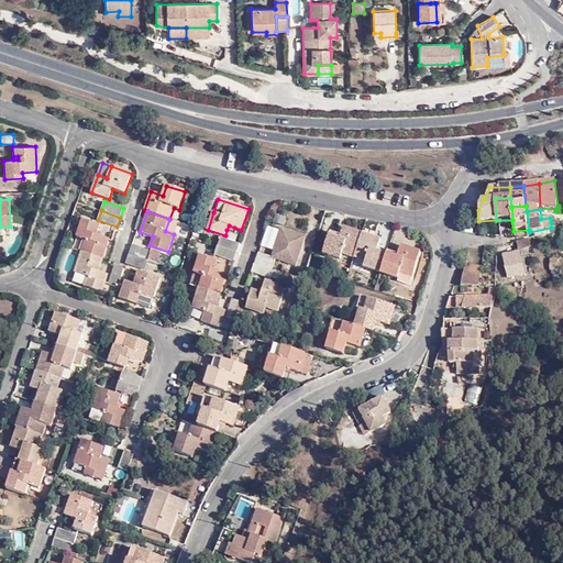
[(86,240),(81,252),(103,260),(110,239),(97,234),(100,225),(81,219),(76,236),(77,238),(86,240)]
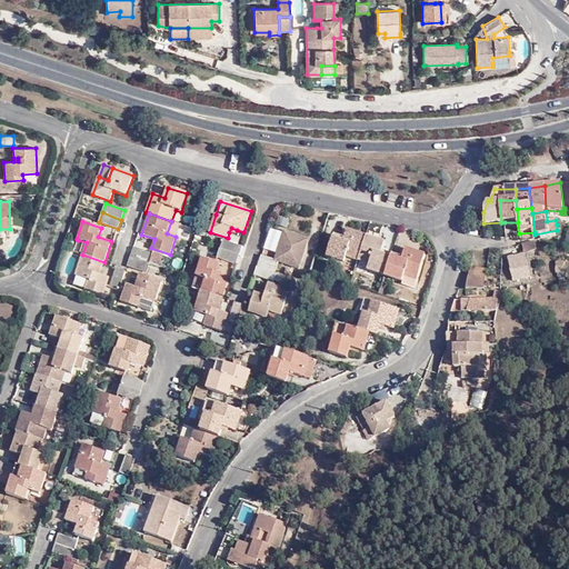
[(346,257),(357,260),(366,235),(347,228),(342,241),(333,237),(327,257),(345,262),(346,257)]
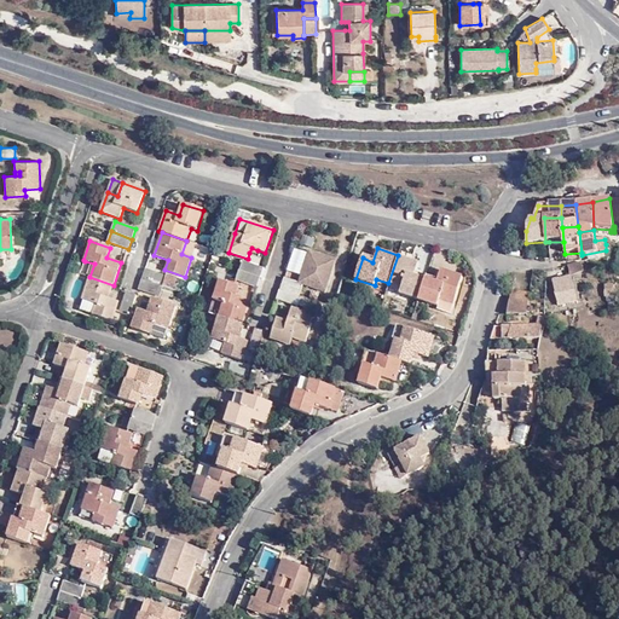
[(281,290),(299,296),(304,284),(325,291),(336,260),(310,252),(299,283),(285,277),(281,290)]
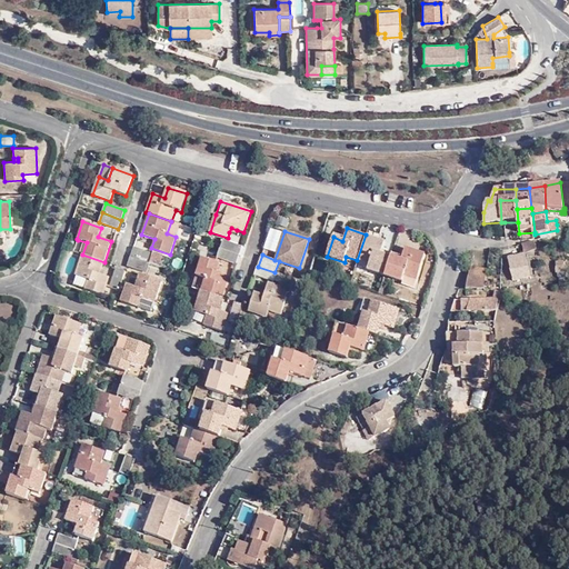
[(385,276),(391,256),(380,252),(385,241),(366,235),(357,260),(376,267),(375,272),(385,276)]
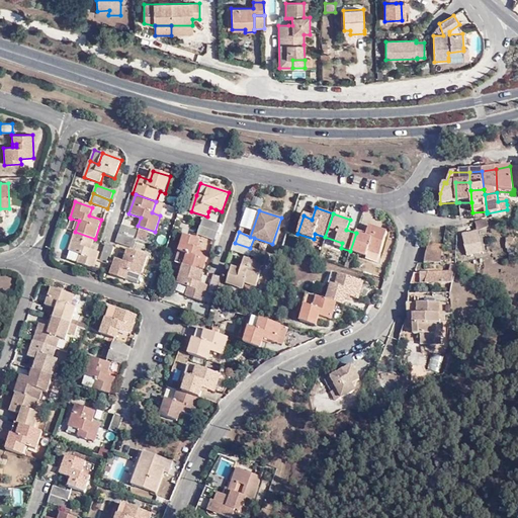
[(67,230),(75,232),(79,221),(71,219),(67,230)]
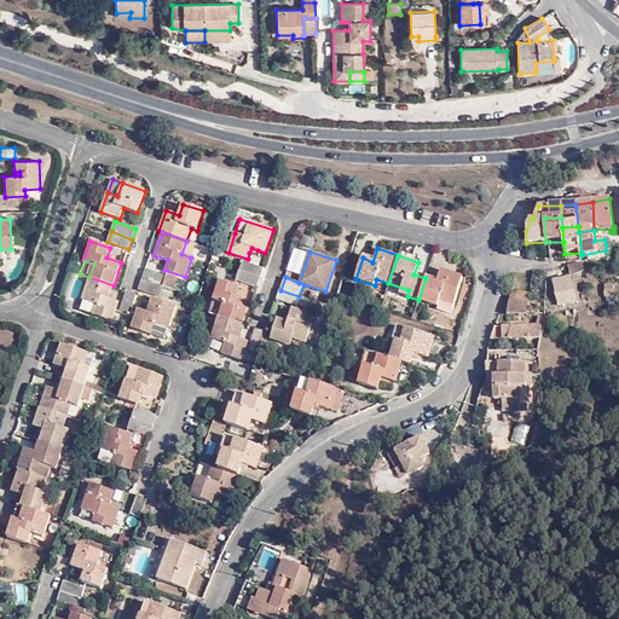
[(239,271),(260,277),(264,268),(243,261),(239,271)]
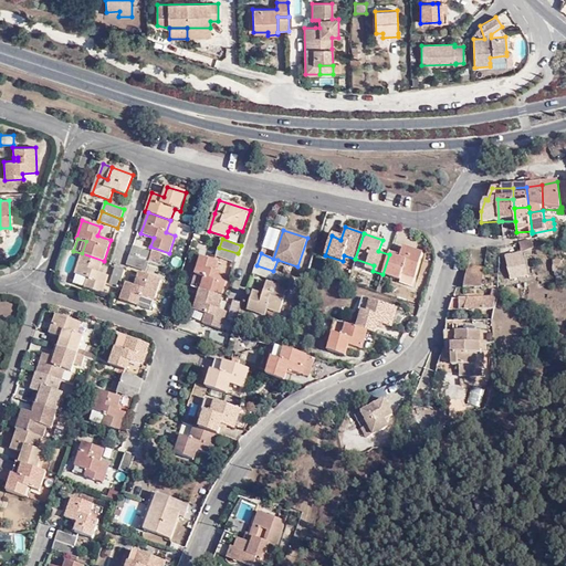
[(532,242),(520,245),(522,255),(534,252),(532,242)]
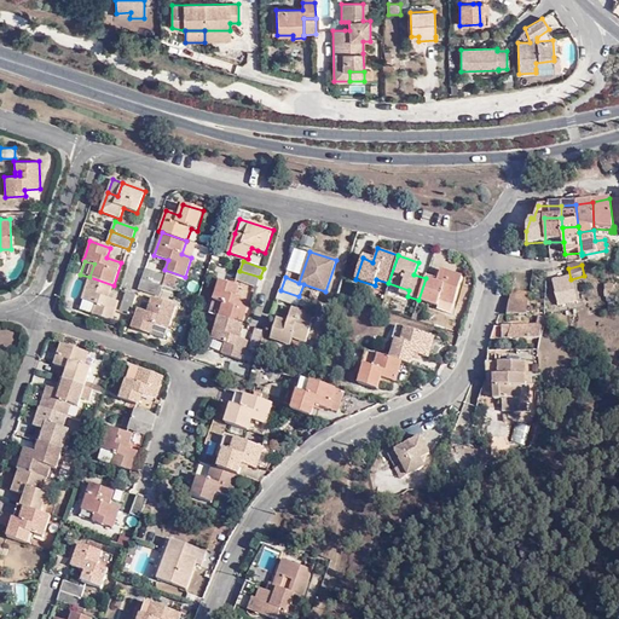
[(142,279),(163,287),(166,276),(145,268),(142,279)]
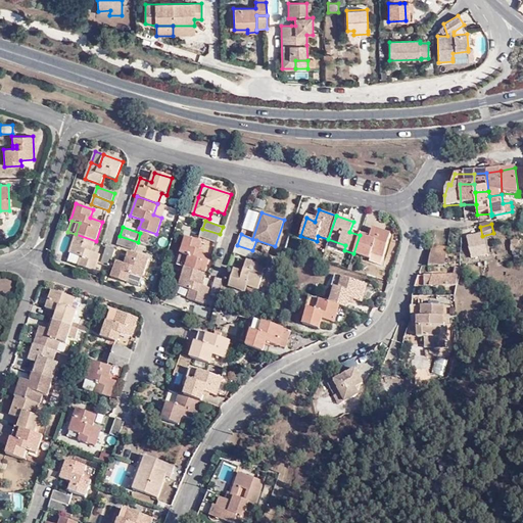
[(372,253),(383,257),(390,234),(372,228),(369,238),(360,235),(353,253),(370,259),(372,253)]
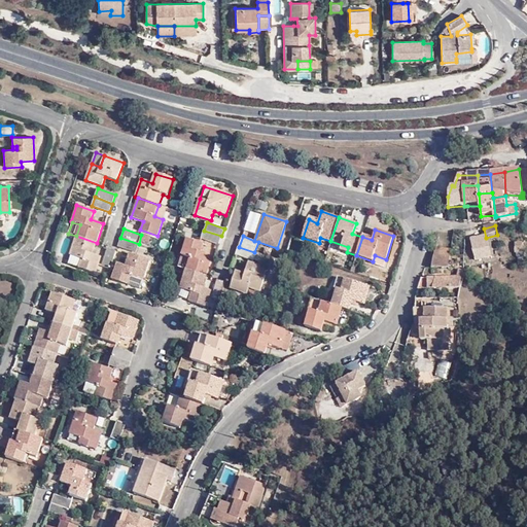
[(219,245),(221,236),(204,231),(201,239),(219,245)]
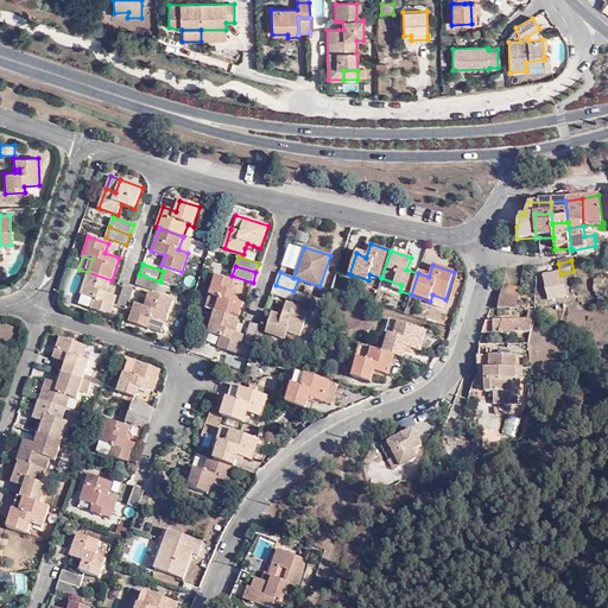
[(112,280),(88,272),(80,295),(82,295),(94,299),(90,308),(90,309),(111,316),(116,297),(107,293),(112,280)]
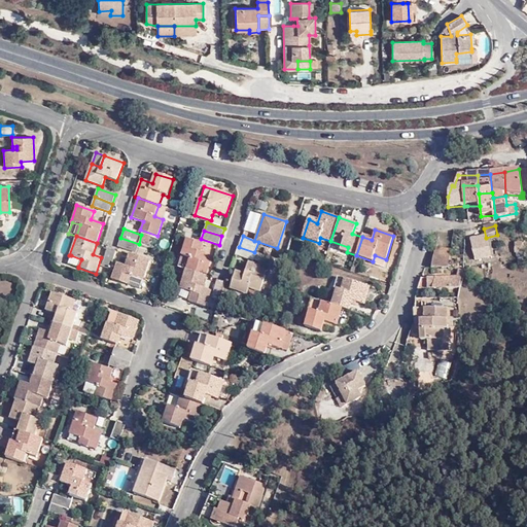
[(136,253),(139,244),(120,238),(117,247),(136,253)]
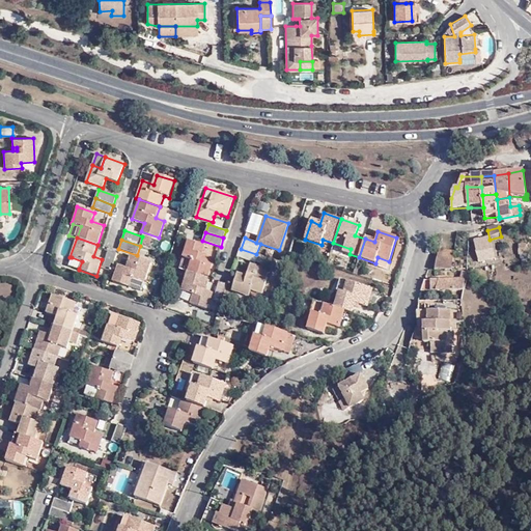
[(495,260),(490,240),(476,243),(479,264),(495,260)]
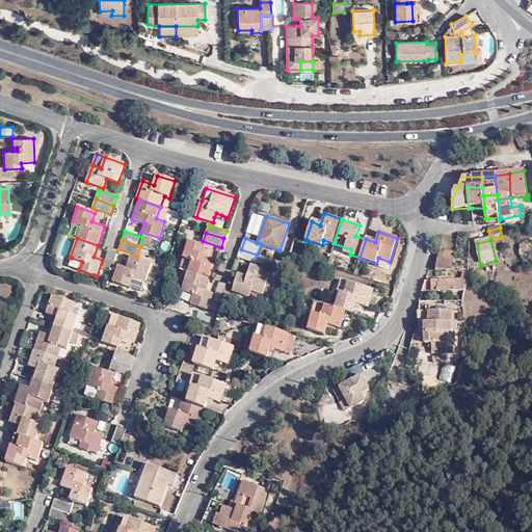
[(188,271),(208,278),(214,259),(203,256),(206,246),(188,241),(180,269),(188,271)]
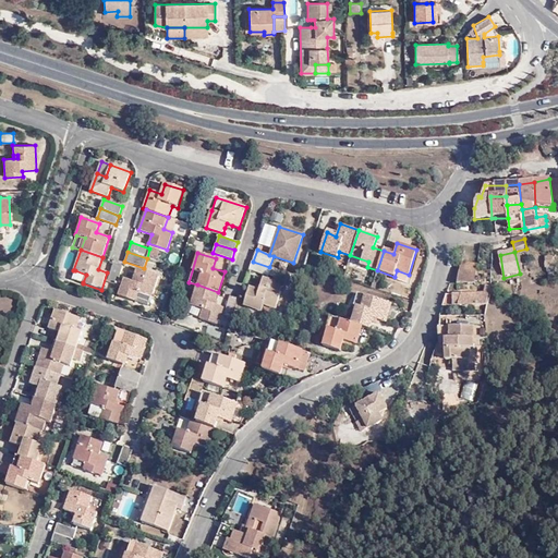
[(266,276),(269,267),(253,262),(250,270),(266,276)]
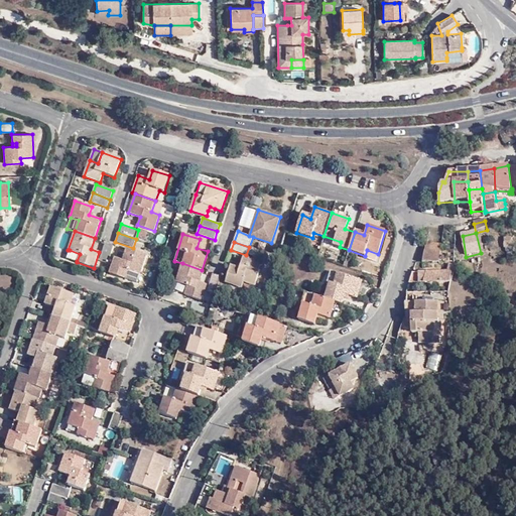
[(114,245),(106,243),(100,260),(108,263),(114,245)]
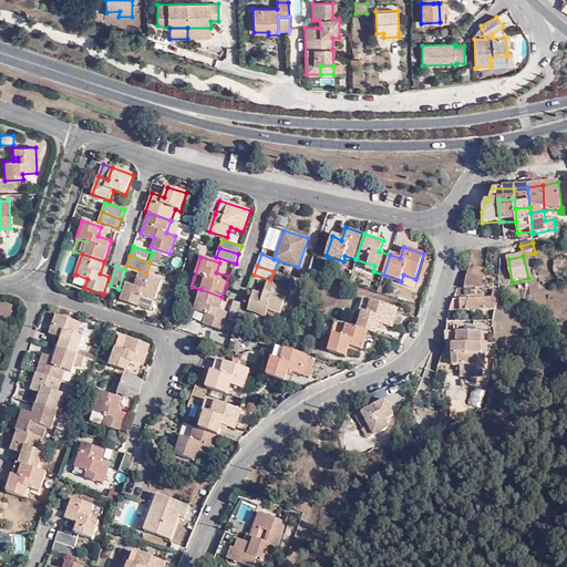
[(468,268),(466,289),(484,289),(485,269),(468,268)]
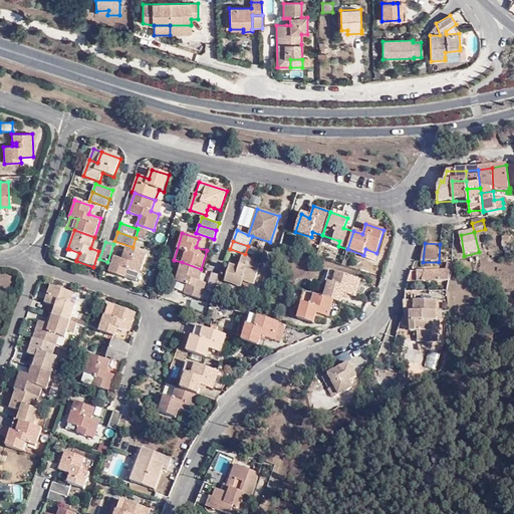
[(261,250),(250,246),(248,253),(258,256),(261,250)]
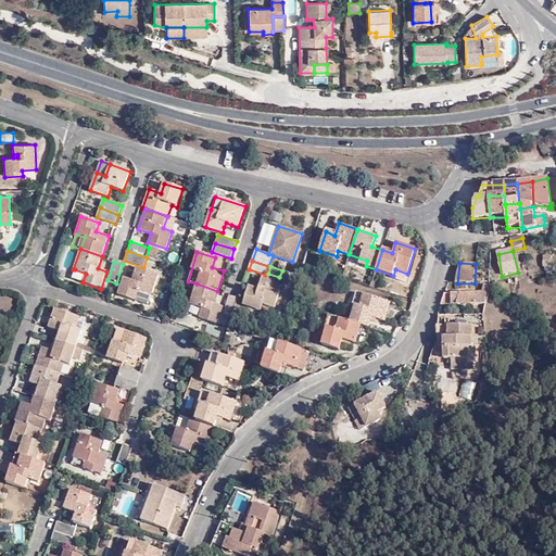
[(139,292),(149,295),(151,297),(159,275),(137,267),(133,280),(124,278),(117,295),(136,302),(139,292)]
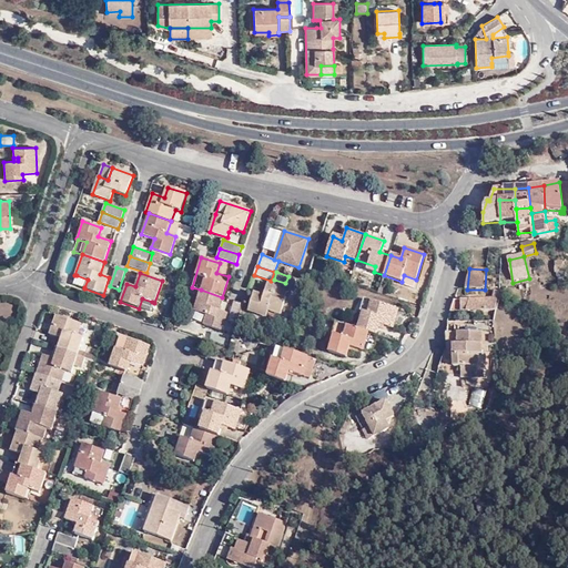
[(88,280),(77,275),(74,284),(84,287),(88,280)]
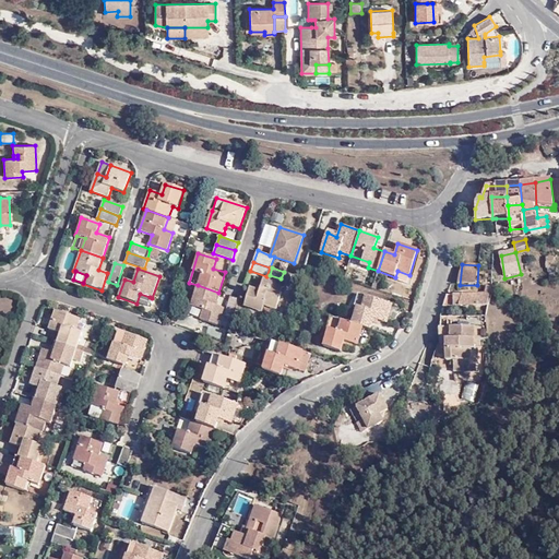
[(407,281),(409,275),(397,271),(395,277),(407,281)]
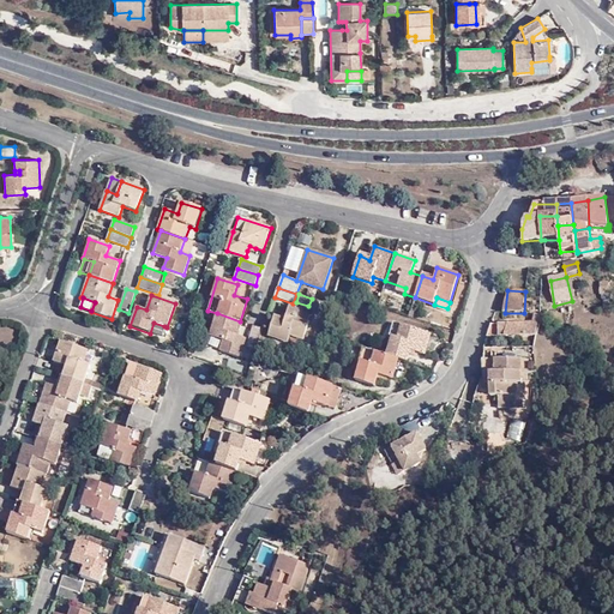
[(304,339),(312,313),(289,306),(286,319),(275,317),(269,337),(288,343),(290,336),(304,339)]
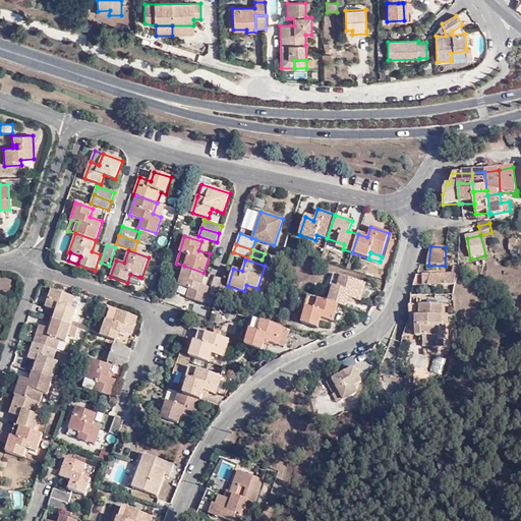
[(200,284),(204,273),(184,266),(177,285),(189,289),(186,298),(204,303),(209,287),(200,284)]
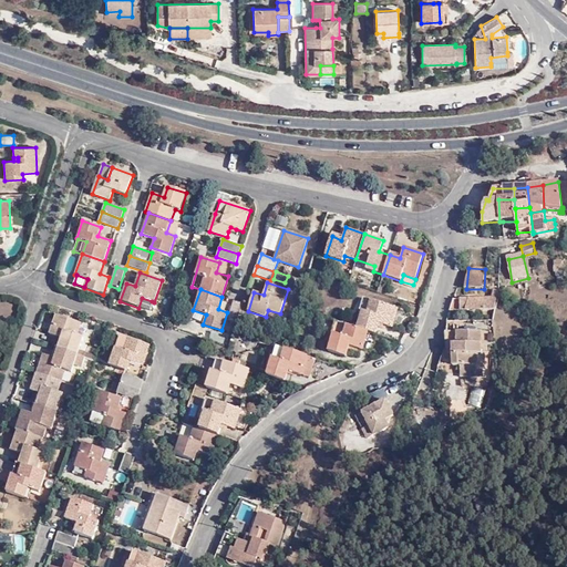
[(492,297),(456,298),(453,311),(494,309),(497,291),(496,289),(492,297)]
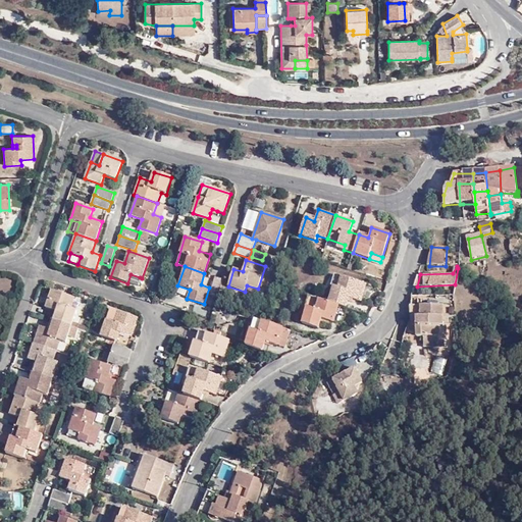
[(137,286),(140,277),(131,274),(127,283),(137,286)]
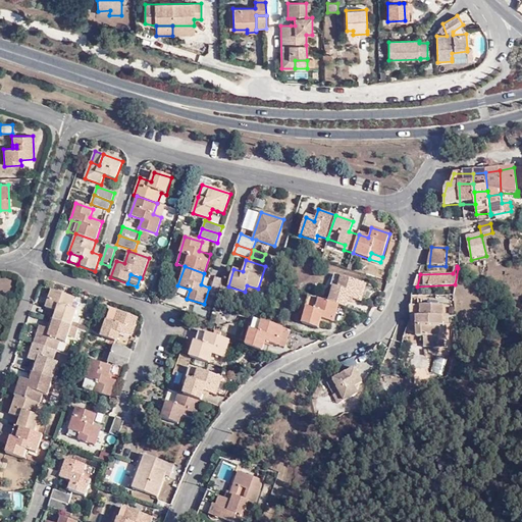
[(337,288),(342,276),(333,274),(330,285),(333,286),(337,288)]
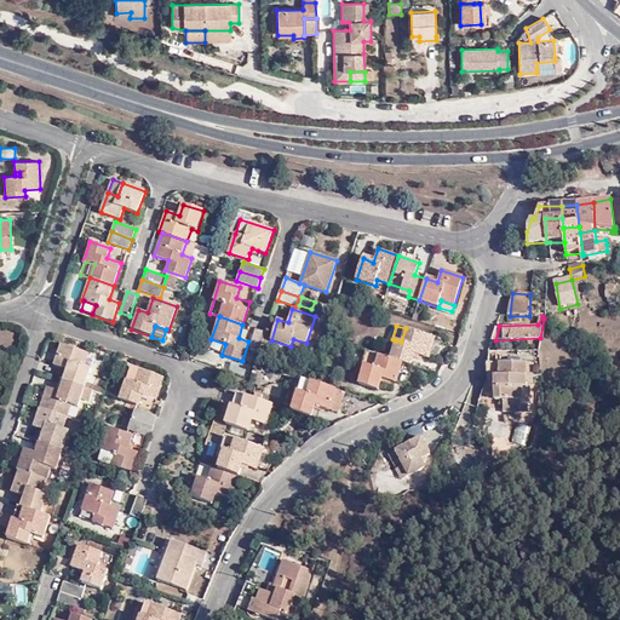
[(267,332),(256,328),(248,350),(260,354),(267,332)]
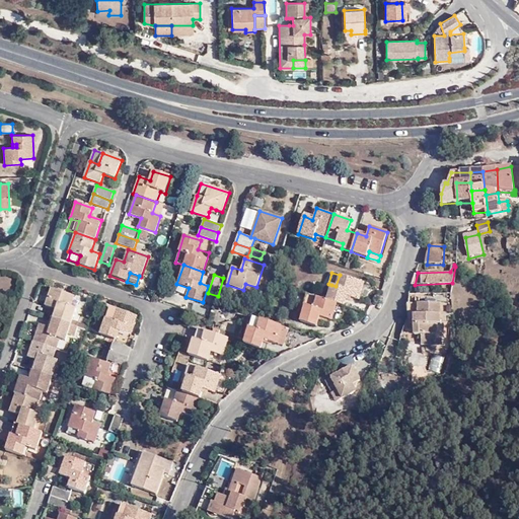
[(326,300),(338,303),(344,305),(347,296),(359,300),(364,283),(340,275),(336,286),(331,285),(326,300)]
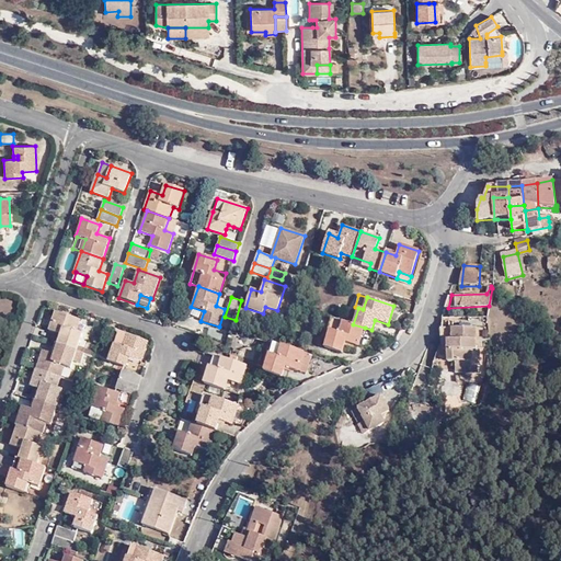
[(61,334),(58,344),(77,351),(83,333),(77,331),(81,320),(56,311),(49,331),(61,334)]
